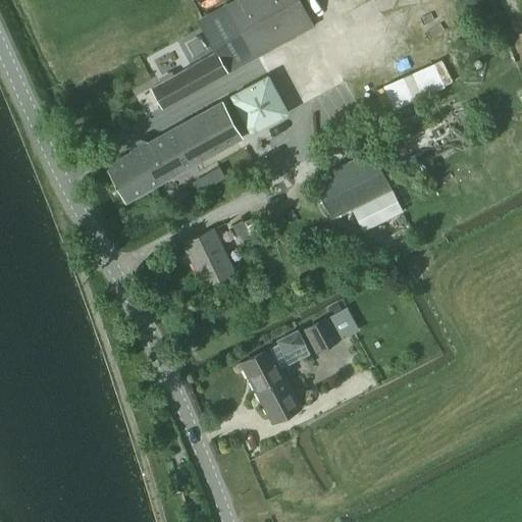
[(160,82),(151,87),(163,107),(226,71),(226,73),(313,25),(299,0),(235,0),(202,18),(197,20),(210,46),(212,49),(214,53),(185,69),(180,71),(160,82)]
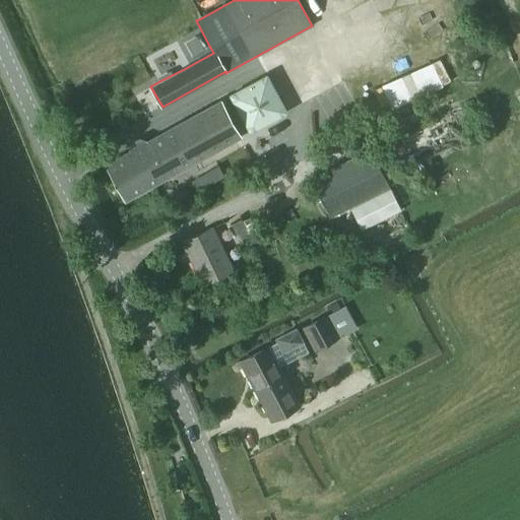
[(250,134),(287,114),(267,75),(230,95),(250,134)]
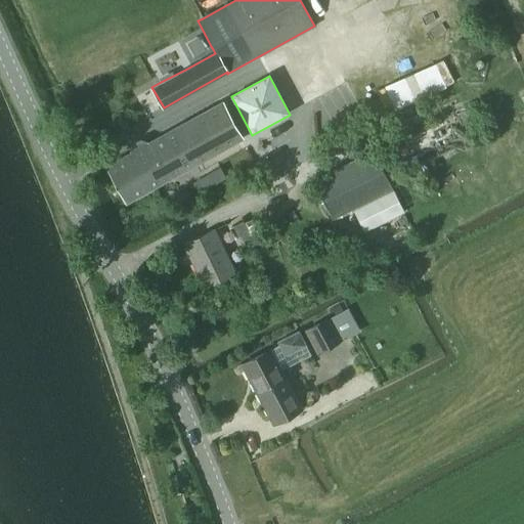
[(127,203),(156,186),(197,164),(243,138),(222,100),(145,142),(140,141),(133,144),(131,151),(105,165),(127,203)]
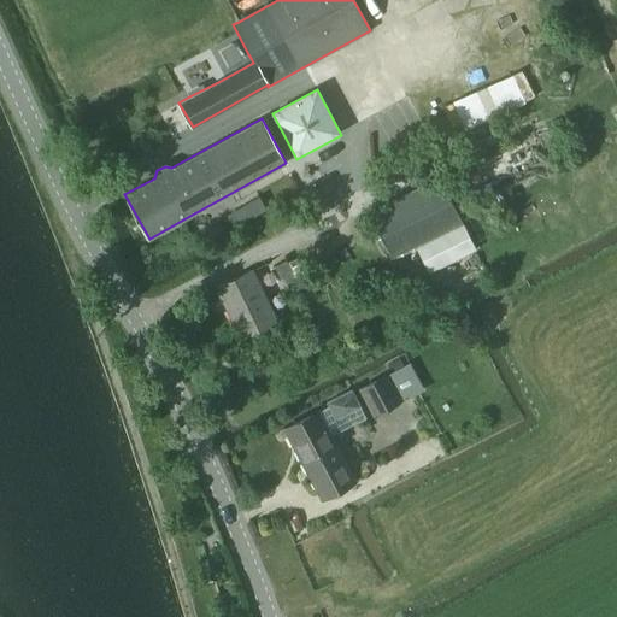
[(369,213),(391,258),(460,223),(440,178),(369,213)]
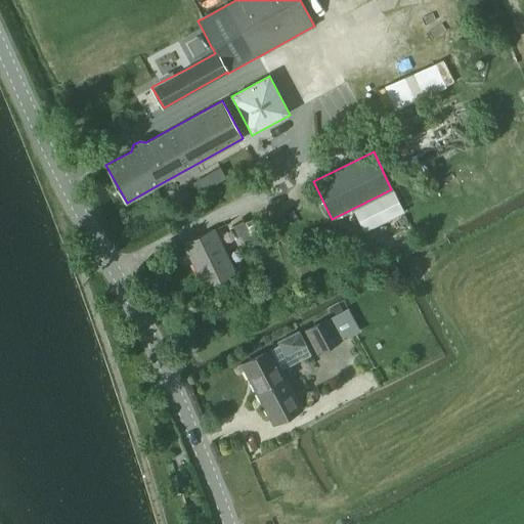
[(364,232),(404,212),(393,190),(353,211),(364,232)]
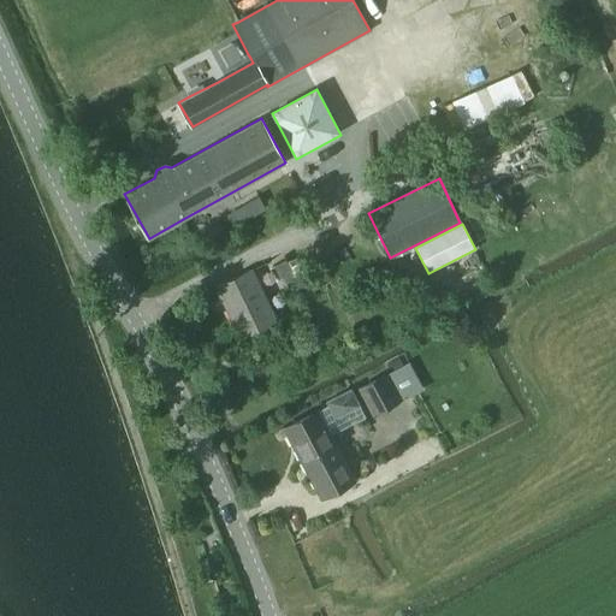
[(283,288),(295,283),(285,261),(273,266),(283,288)]
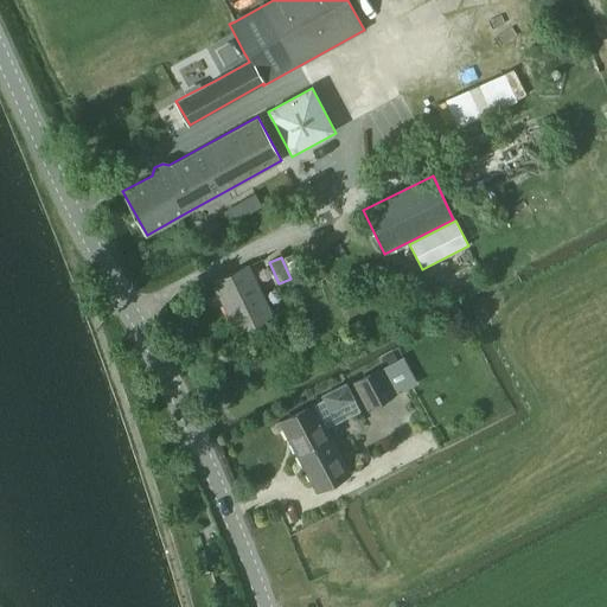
[(236,333),(273,315),(248,264),(211,282),(236,333)]
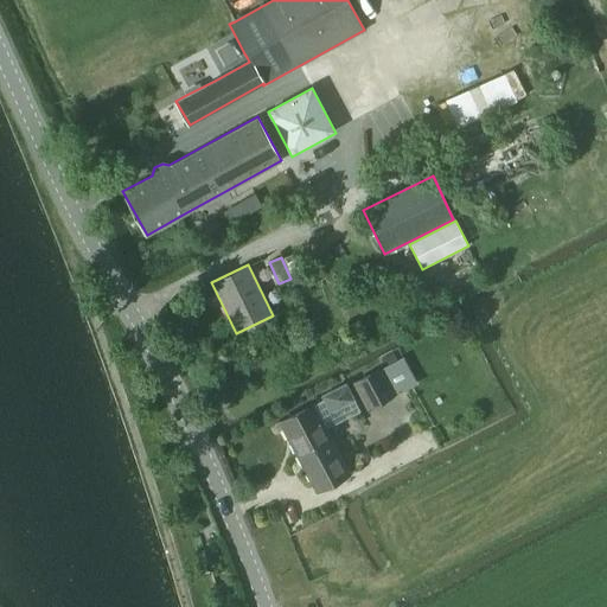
[(356,381),(351,383),(368,410),(416,382),(402,356),(377,370),(356,381)]
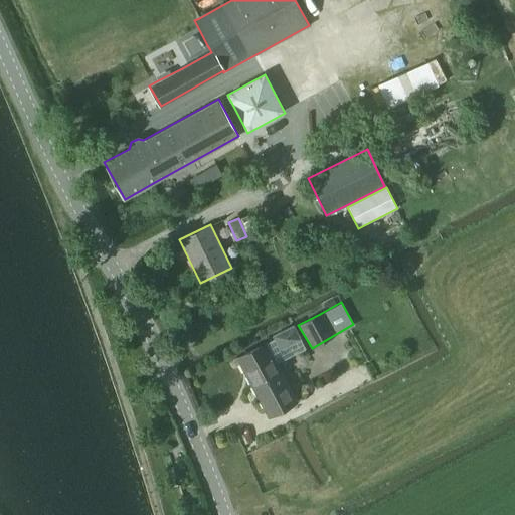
[(281,349),(301,339),(294,325),(274,336),(281,349)]
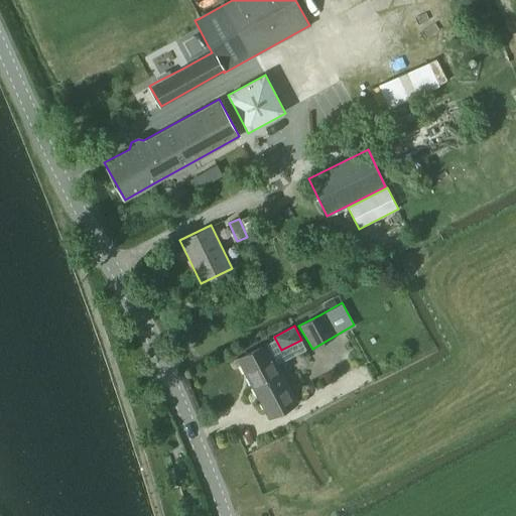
[(275,412),(289,405),(287,401),(294,398),(288,386),(266,345),(238,359),(260,399),(266,411),(273,408),(275,412)]
